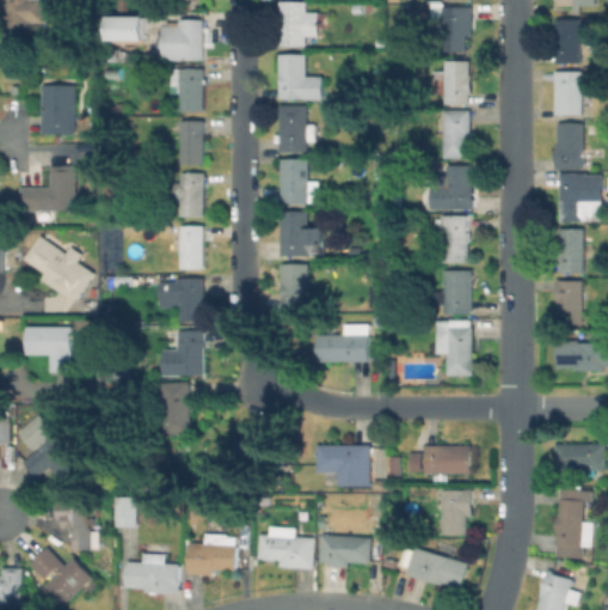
[(0,0),(42,0),(42,24),(28,24),(29,44),(5,44),(4,23),(0,23),(0,0)]
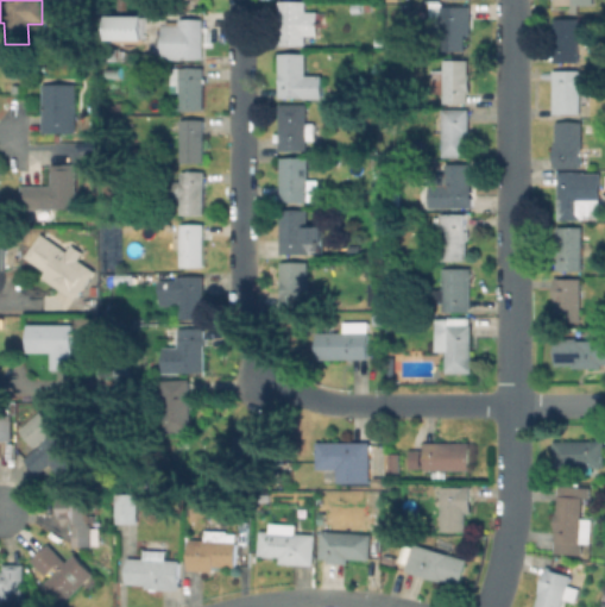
[(54,0),(55,8),(69,10),(69,0),(54,0)]
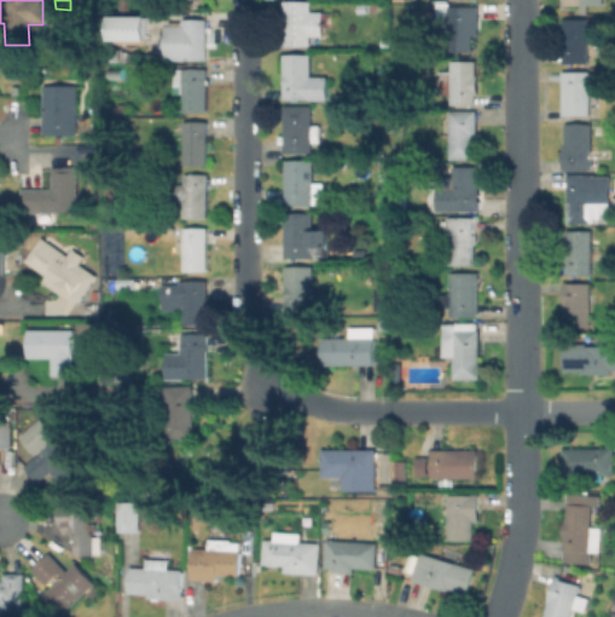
[(128,0),(128,12),(117,12),(117,0),(128,0)]
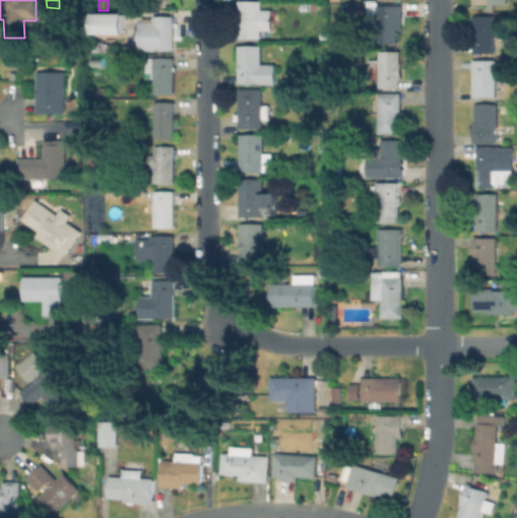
[(171,0),(172,8),(149,8),(149,0),(171,0)]
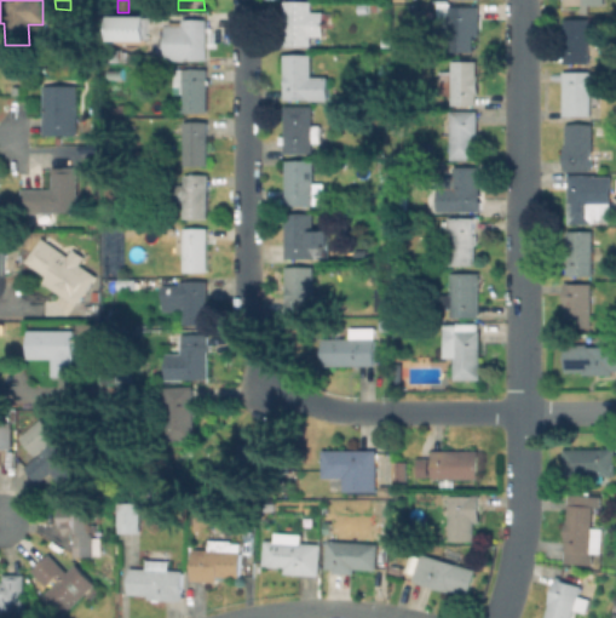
[(322,13),(322,38),(309,38),(309,49),(282,49),(282,3),(309,3),(309,13),(322,13)]
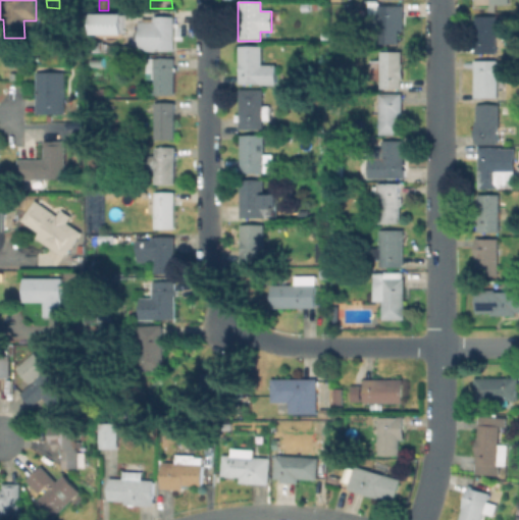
[(401,7),(401,32),(396,32),(396,45),(375,45),(375,28),(366,28),(365,4),(376,4),(376,7),(401,7)]
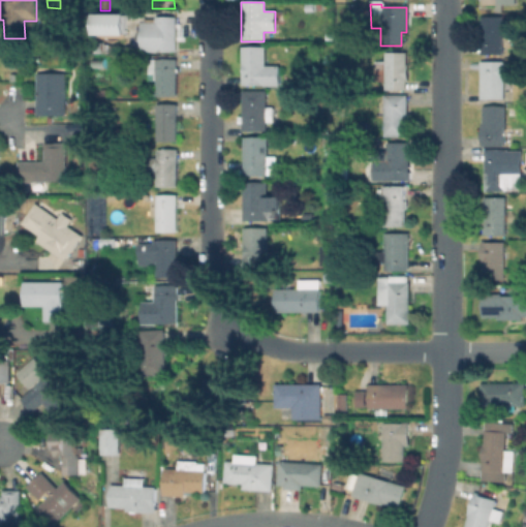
[(319,5),(318,13),(305,13),(305,5),(319,5)]
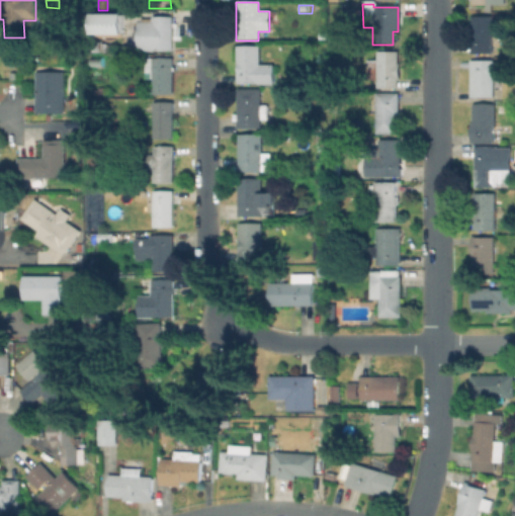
[(88,14),(119,13),(119,34),(88,34),(88,14)]
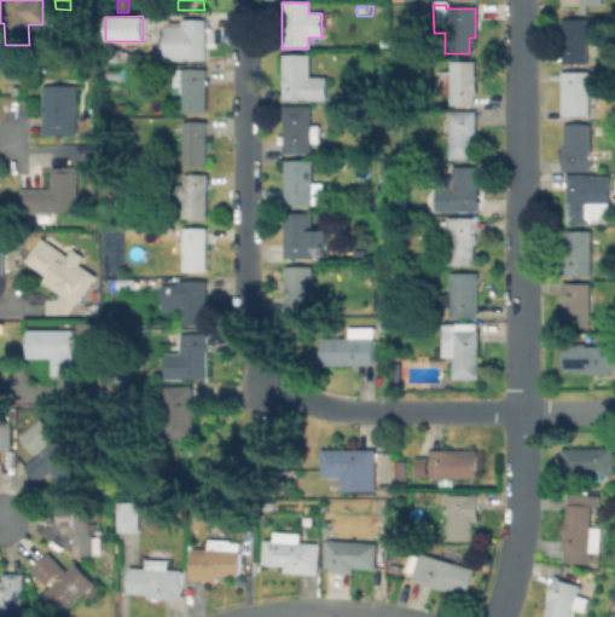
[(160,27),(178,27),(177,21),(199,19),(201,59),(161,61),(160,27)]
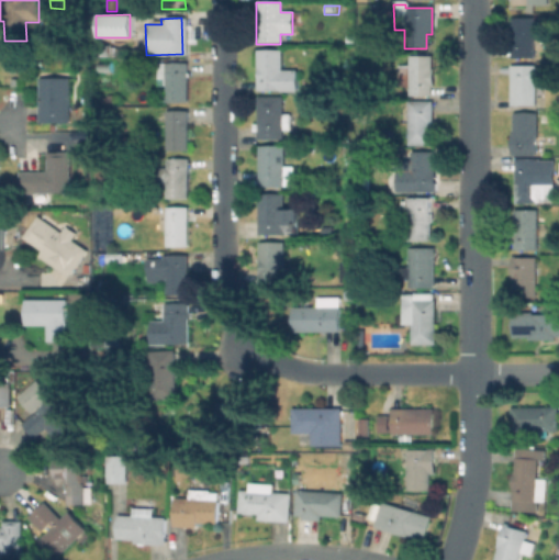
[(533,19),(533,58),(510,58),(510,19),(533,19)]
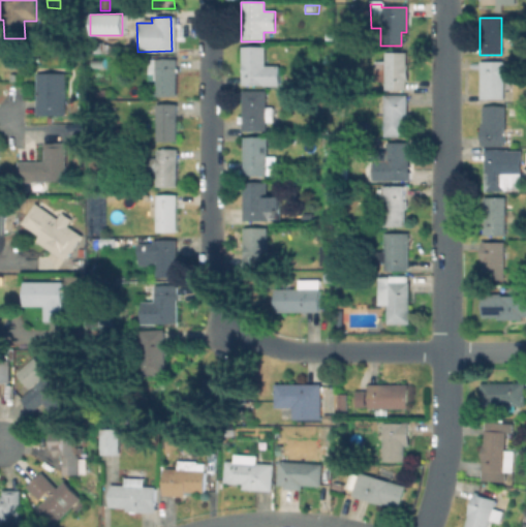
[(103,54),(88,54),(88,43),(103,43),(103,54)]
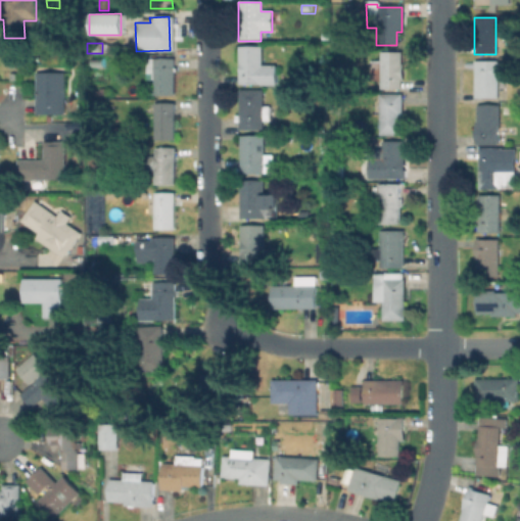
[(272,67),(272,80),(269,80),(269,86),(238,86),(238,47),(261,48),(260,66),(272,67)]
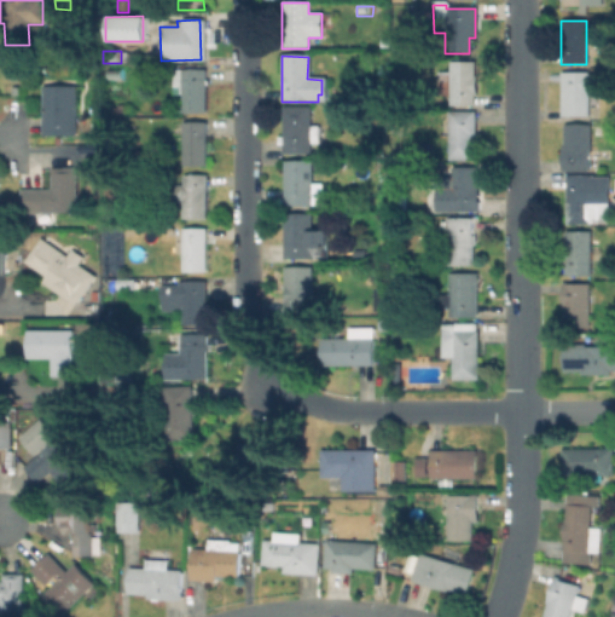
[(474,62),(474,105),(448,107),(448,97),(436,97),(436,71),(448,71),(448,63),(474,62)]
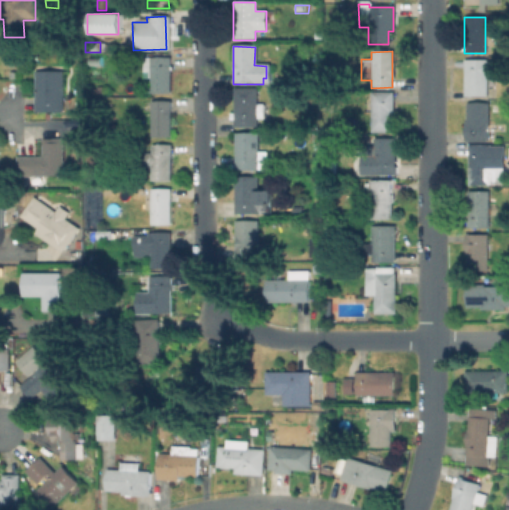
[(98,58),(98,66),(86,66),(86,58),(98,58)]
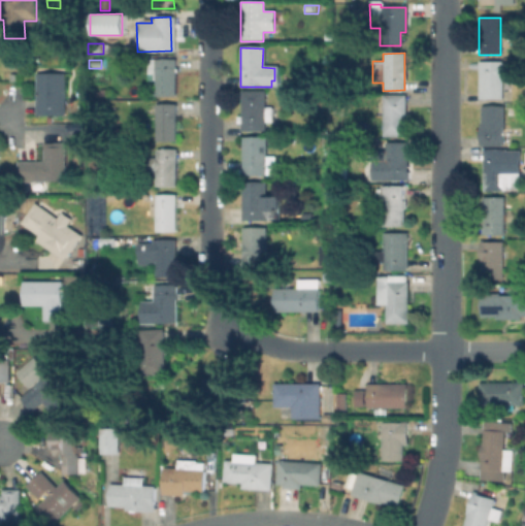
[(174,60),(174,97),(155,98),(154,76),(146,77),(145,61),(174,60)]
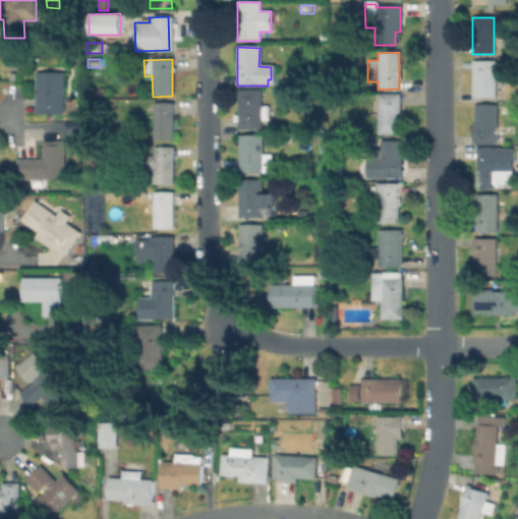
[(502,79),(503,91),(496,91),(495,99),(472,99),(471,61),(500,61),(500,79),(502,79)]
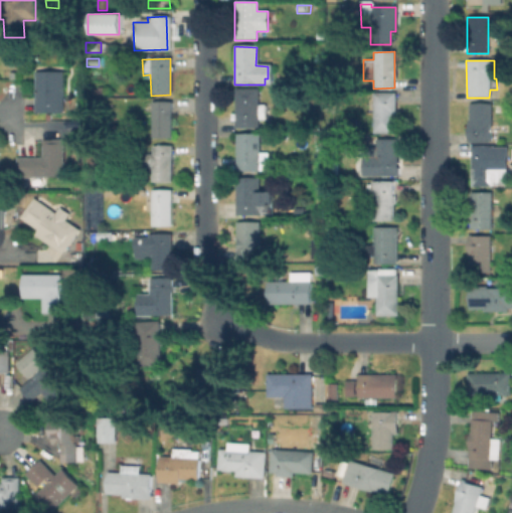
[(62,73),(62,114),(33,114),(33,73),(62,73)]
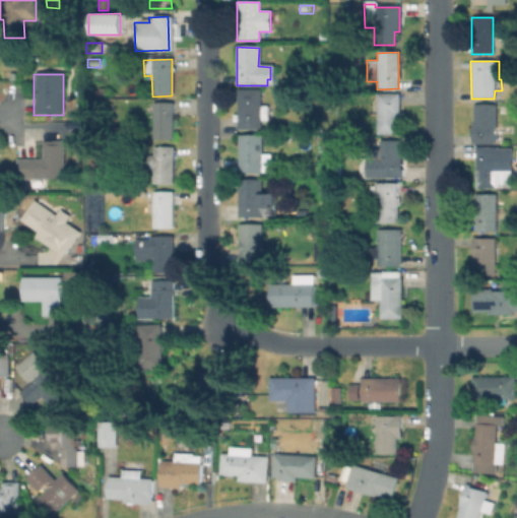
[(267,107),(267,122),(259,122),(260,130),(238,130),(238,91),(259,91),(260,107),(267,107)]
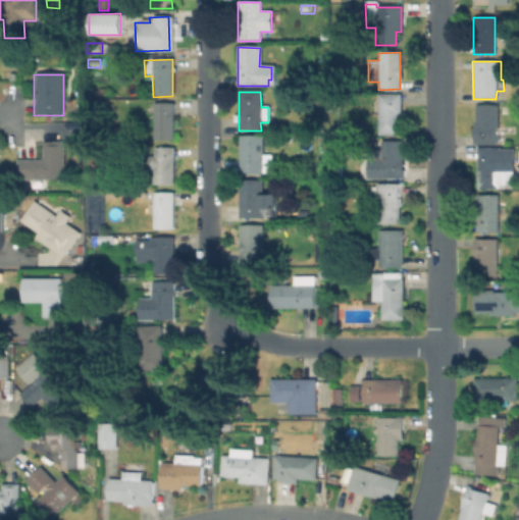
[(401,95),(401,136),(378,136),(377,95),(401,95)]
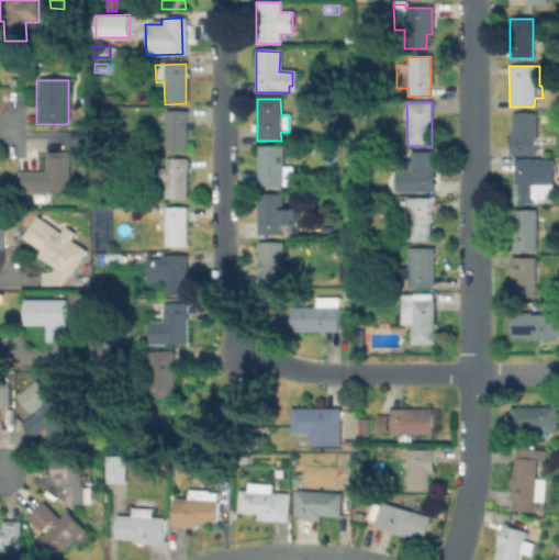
[(186,112),(187,152),(165,152),(165,137),(153,137),(153,124),(164,124),(164,113),(186,112)]
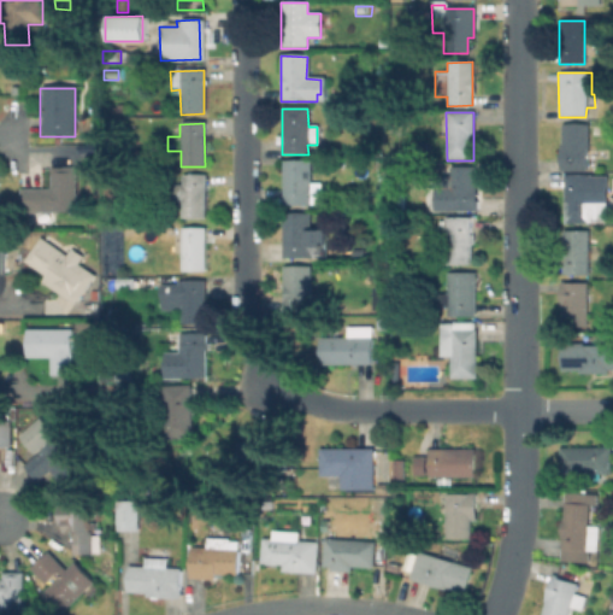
[(587,126),(588,171),(556,171),(556,146),(561,146),(561,126),(587,126)]
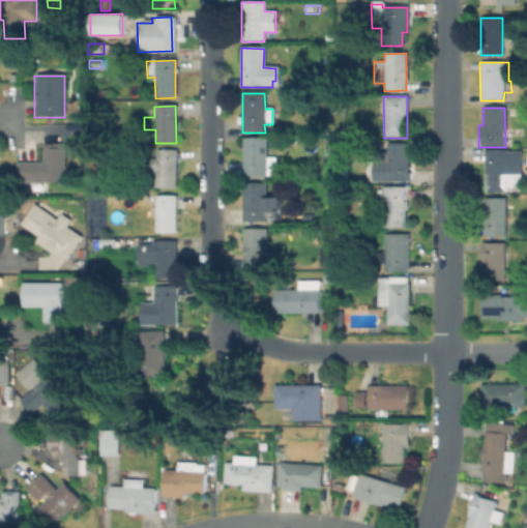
[(274,157),(274,176),(242,177),(242,139),(265,139),(265,157),(274,157)]
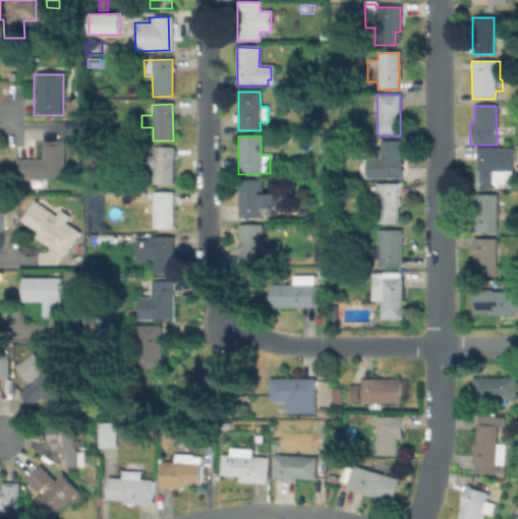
[(401,141),(401,179),(366,179),(366,159),(370,159),(370,153),(379,153),(380,141),(401,141)]
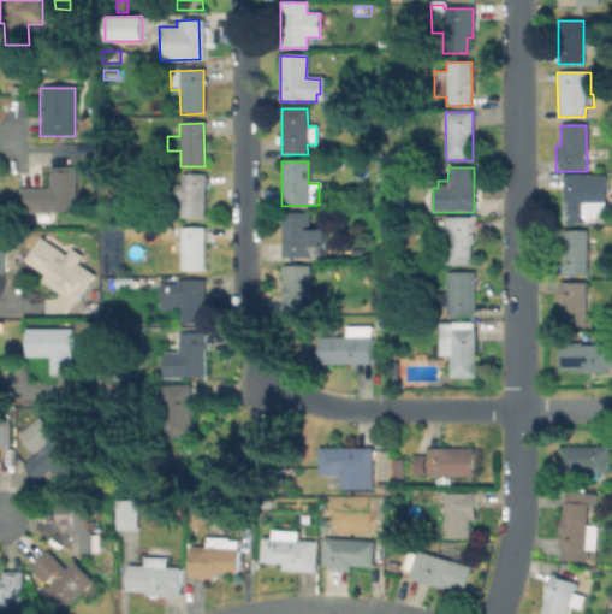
[(75,169),(75,213),(52,213),(52,225),(22,225),(22,217),(34,217),(34,213),(19,213),(19,190),(49,190),(49,169),(75,169)]
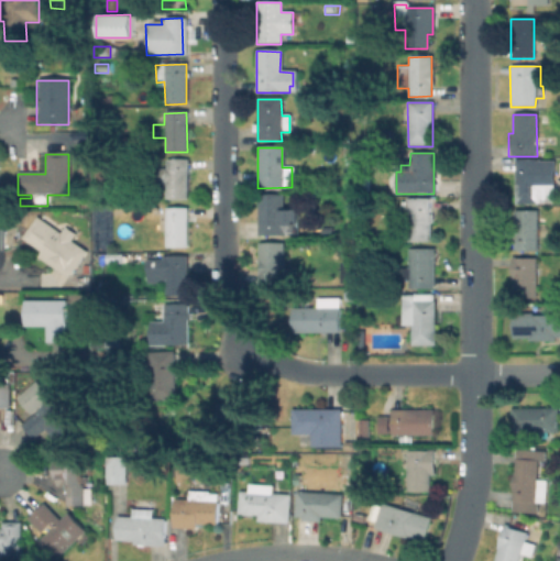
[(186,161),(187,200),(166,200),(166,185),(156,185),(156,171),(165,171),(165,161),(186,161)]
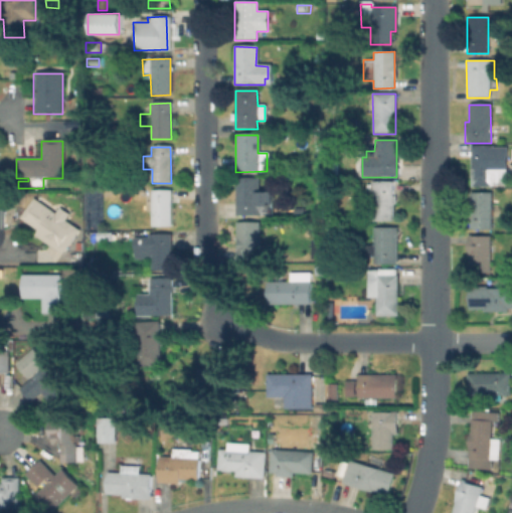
[(507,147),(507,175),(492,175),(492,187),(471,187),(471,147),(507,147)]
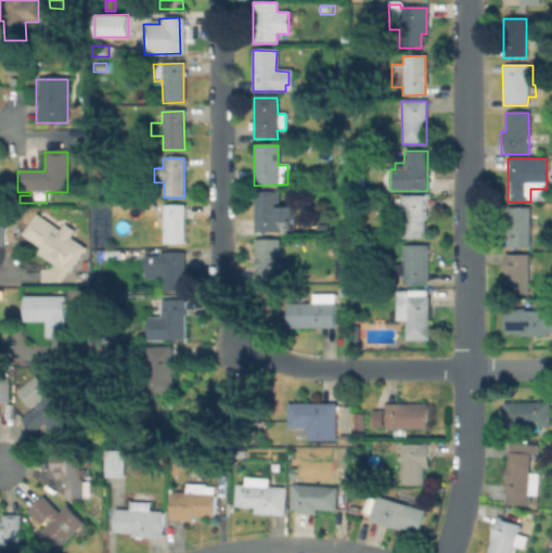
[(292,206),(293,233),(254,233),(254,193),(278,193),(278,206),(292,206)]
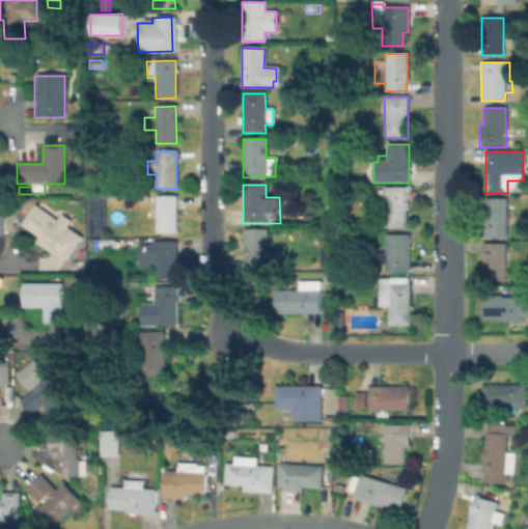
[(408,189),(408,211),(405,211),(406,228),(382,228),(383,206),(377,206),(377,191),(382,191),(382,189),(408,189)]
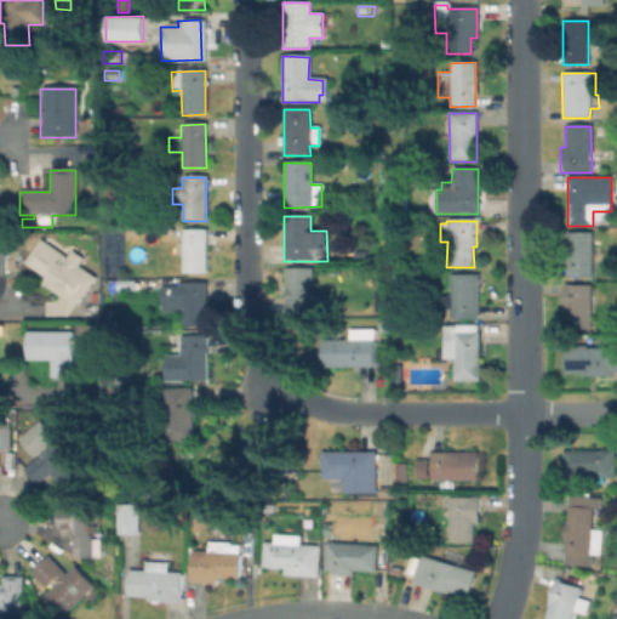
[(205,231),(206,273),(182,274),(181,231),(205,231)]
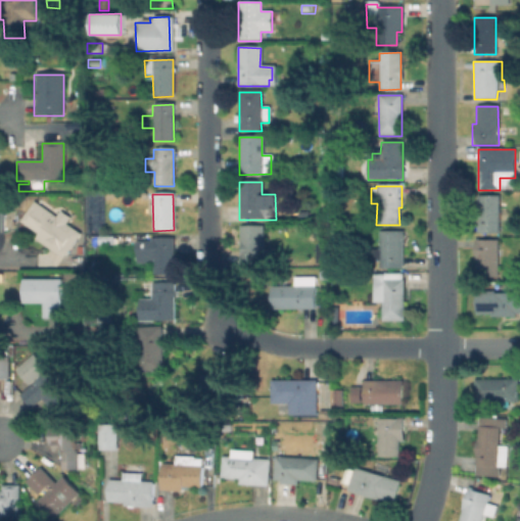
[(498,196),(498,233),(477,233),(477,196),(498,196)]
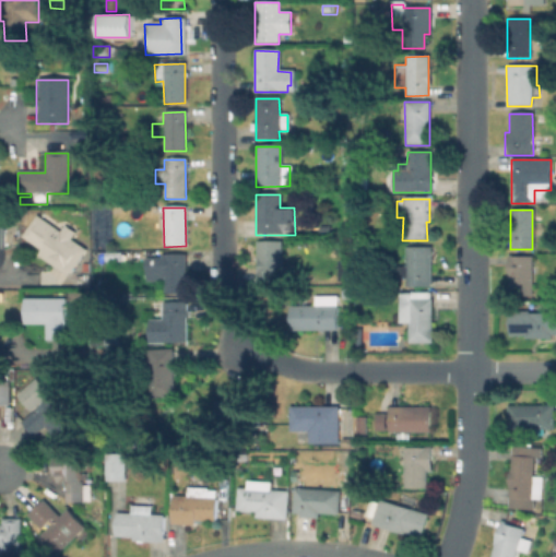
[(36,218),(59,235),(62,229),(74,238),(71,244),(84,252),(68,277),(39,258),(43,255),(22,239),(36,218)]
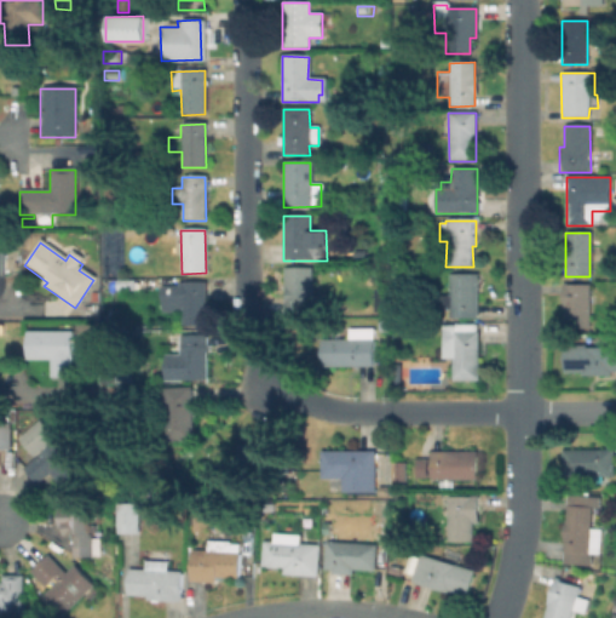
[(310,269),(311,313),(283,313),(283,269),(310,269)]
